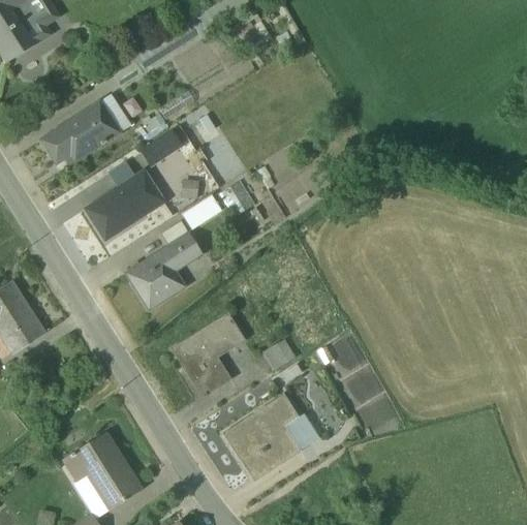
[(58,17),(48,0),(0,0),(0,53),(6,63),(53,34),(47,24),(58,17)]
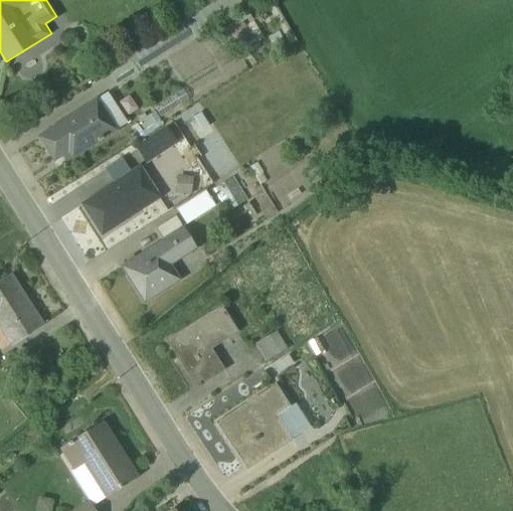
[(246,23),(257,40),(265,35),(248,9),(243,12),(248,21),(246,23)]
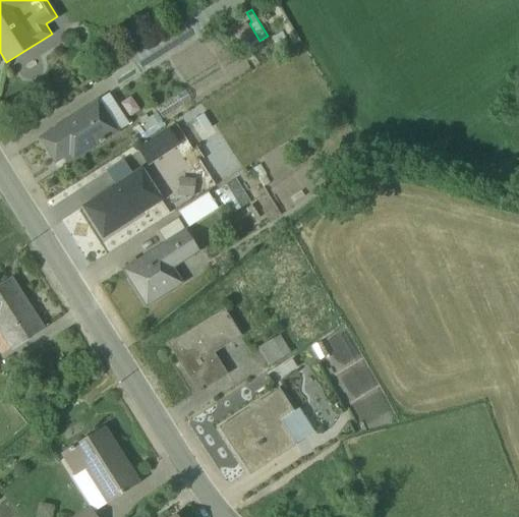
[(271,36),(278,48),(288,42),(281,30),(271,36)]
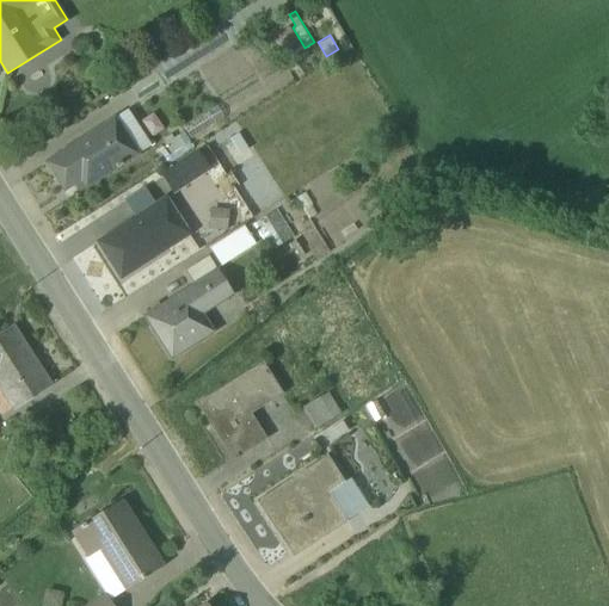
[(184,124),(190,136),(223,116),(216,104),(184,124)]
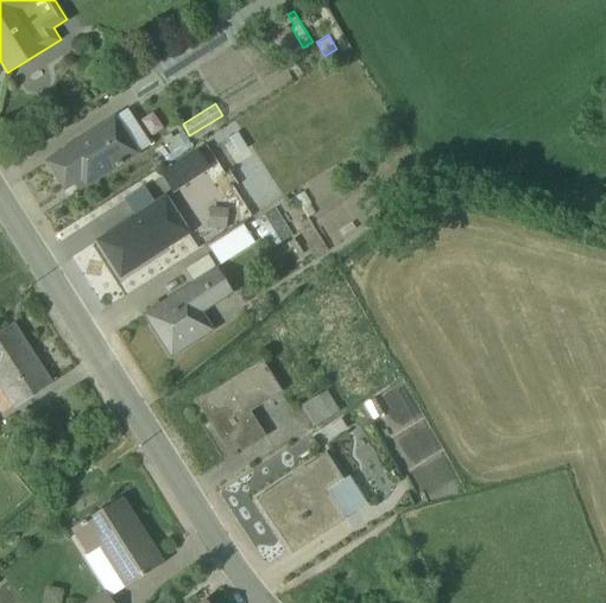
[(64,188),(81,178),(86,184),(149,143),(126,108),(46,159),(64,188)]
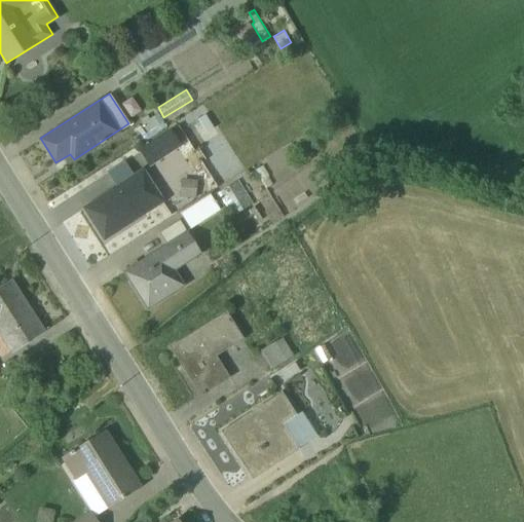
[(165,125),(158,112),(149,117),(147,114),(140,118),(145,126),(134,134),(139,143),(165,125)]
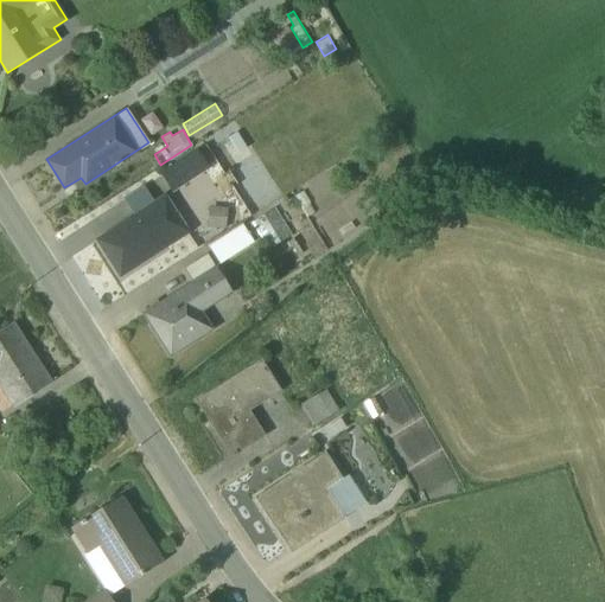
[(159,171),(172,191),(209,167),(196,147),(159,171)]
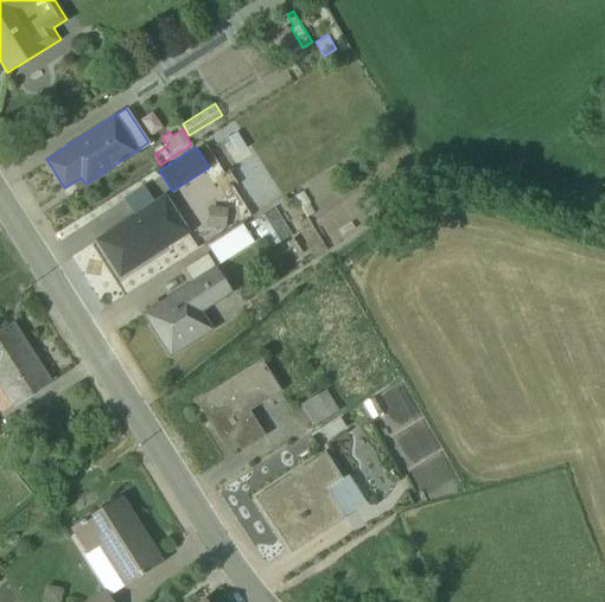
[(167,192),(97,237),(120,273),(191,229),(167,192)]
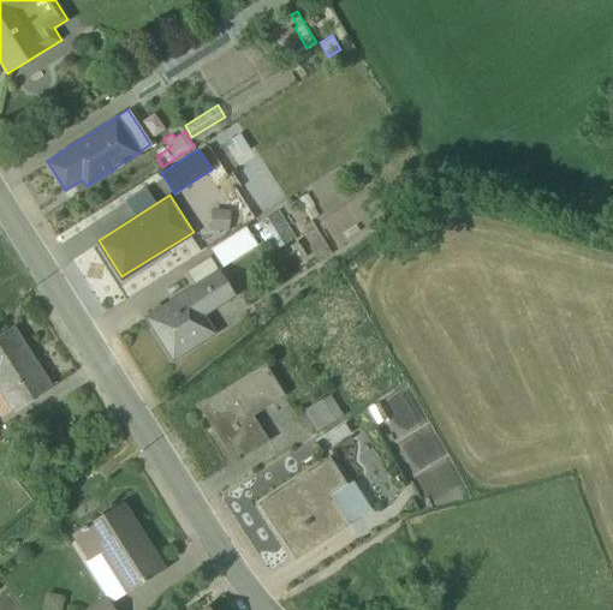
[(212,207),(209,228),(228,229),(230,209),(212,207)]
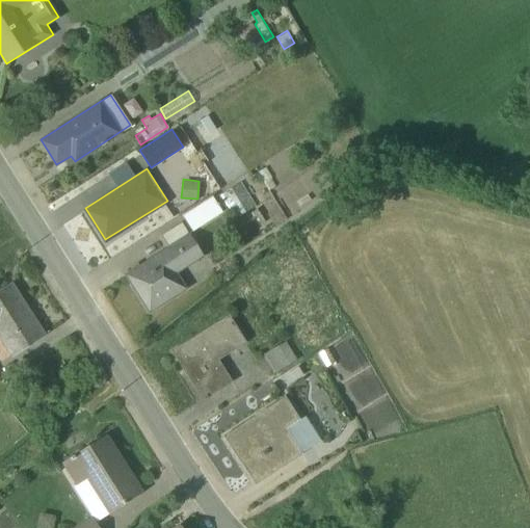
[(256,204),(240,181),(220,194),(235,217),(256,204)]
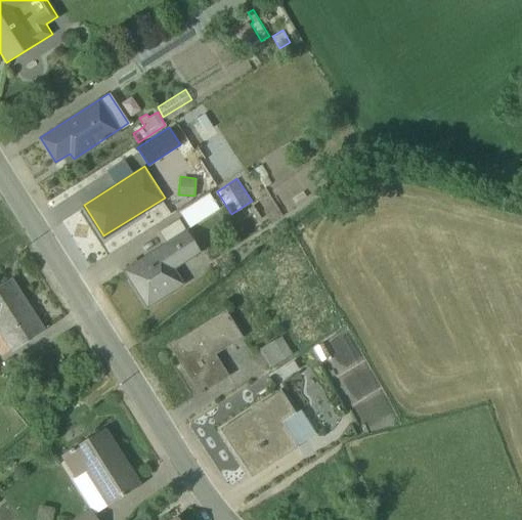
[(180,211),(189,226),(218,208),(209,192),(180,211)]
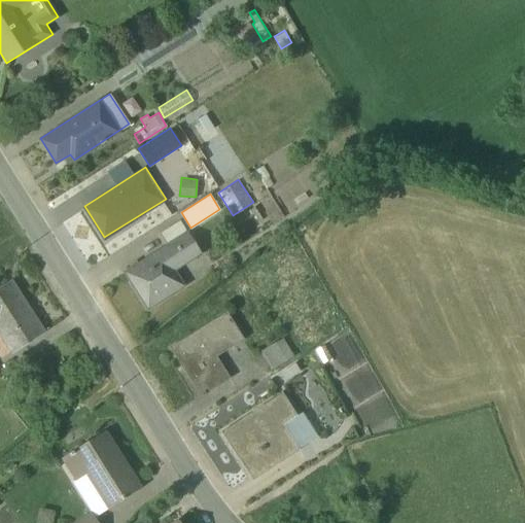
[(283,215),(276,203),(266,211),(273,222),(283,215)]
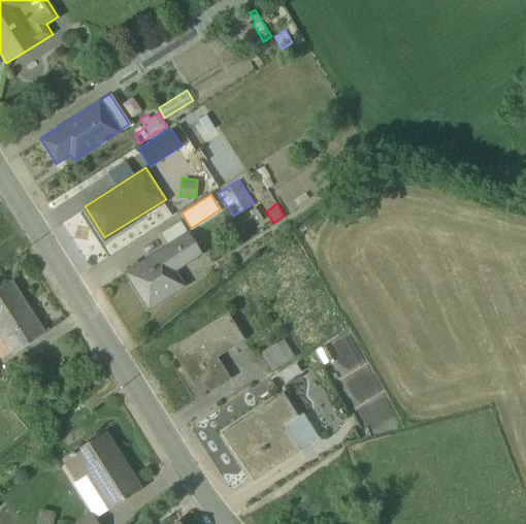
[(125,271),(149,307),(186,285),(176,269),(202,253),(179,219),(160,232),(166,243),(125,271)]
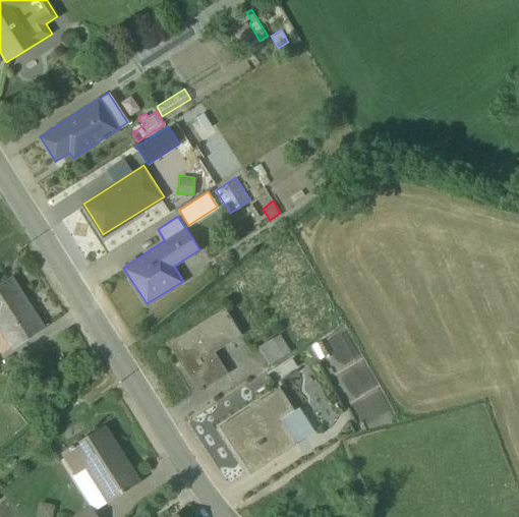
[(42,328),(11,278),(0,285),(0,332),(10,348),(42,328)]
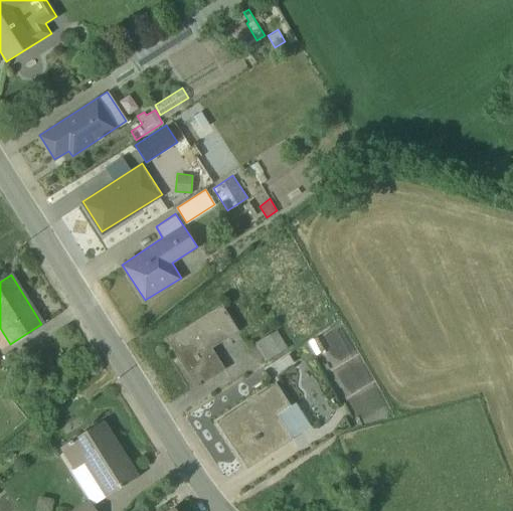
[(237,330),(221,304),(167,338),(195,383),(193,384),(195,387),(225,369),(211,347),(237,330)]
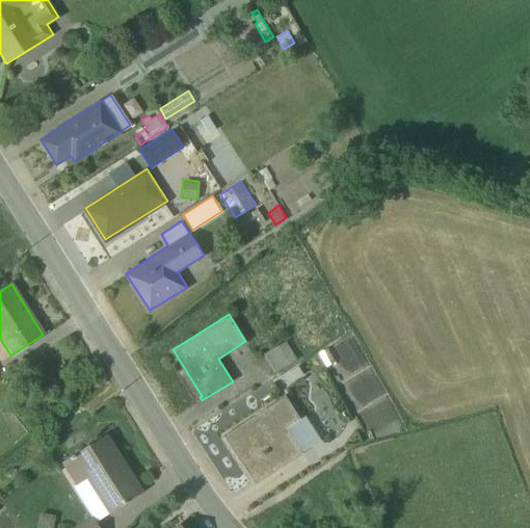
[(264,353),(274,371),(296,358),(286,340),(264,353)]
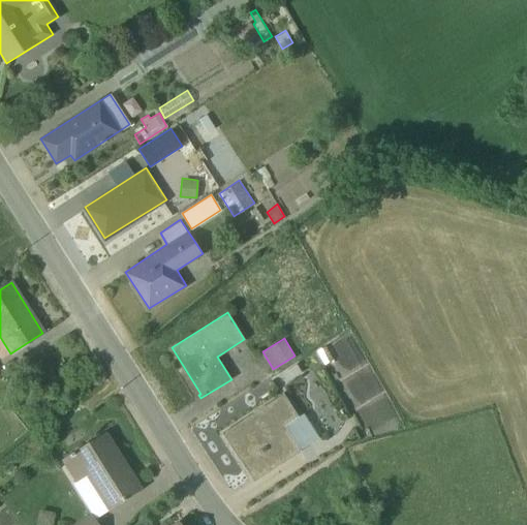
[(281,372),(286,380),(301,372),(296,364),(281,372)]
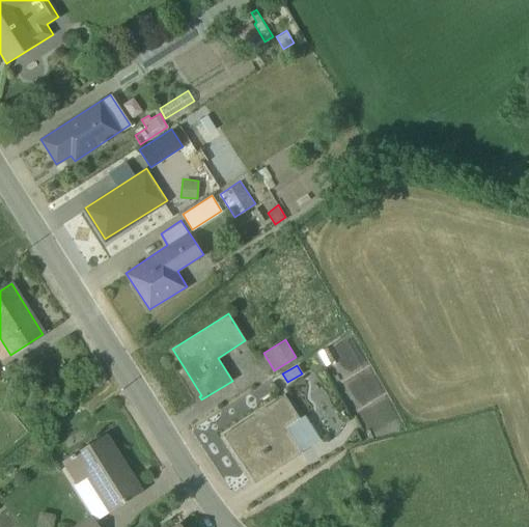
[(286,393),(224,433),(235,449),(254,479),(299,451),(283,427),(301,416),(286,393)]
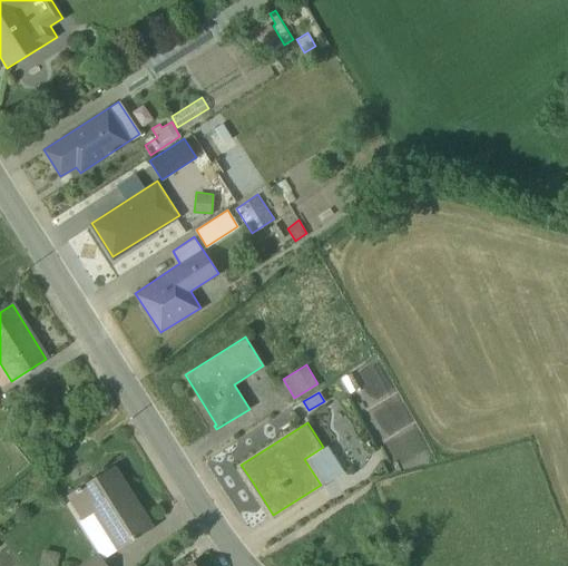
[(74,565),(106,565),(103,560),(119,550),(118,550),(155,527),(114,464),(64,495),(99,550),(74,565)]
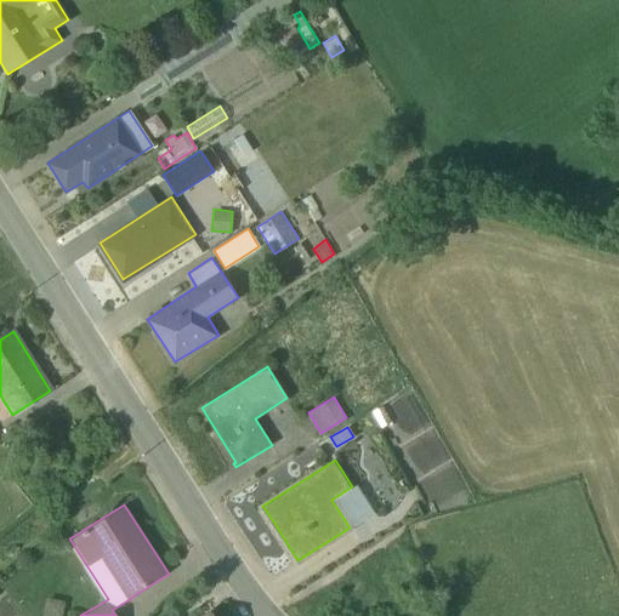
[(55,615),(62,615),(66,598),(47,595),(44,615),(55,615)]
